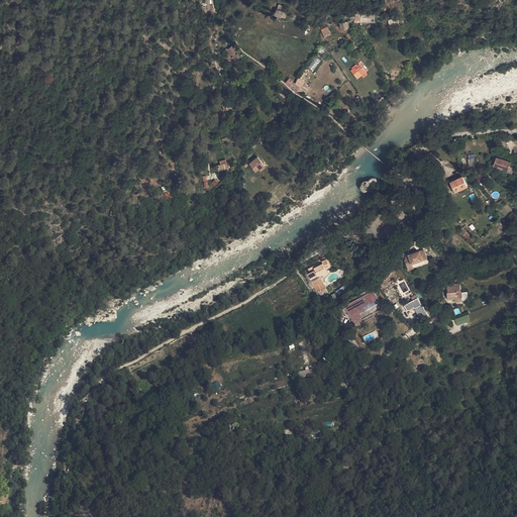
[(284,13),(279,10),(276,14),(283,18),(285,14),(284,13)]
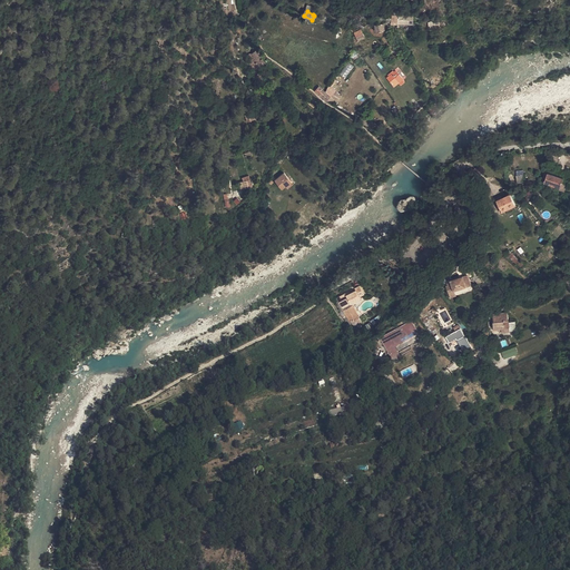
[(253,56),(251,57),(253,68),(256,74),(264,68),(259,62),(264,59),(258,50),(253,56)]
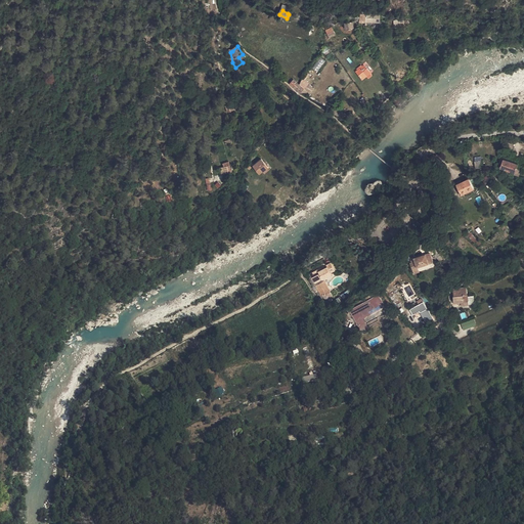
[(369,74),(364,67),(362,69),(361,68),(358,70),(359,71),(356,73),(361,80),(366,77),(366,78),(369,76),(368,75),(369,74)]
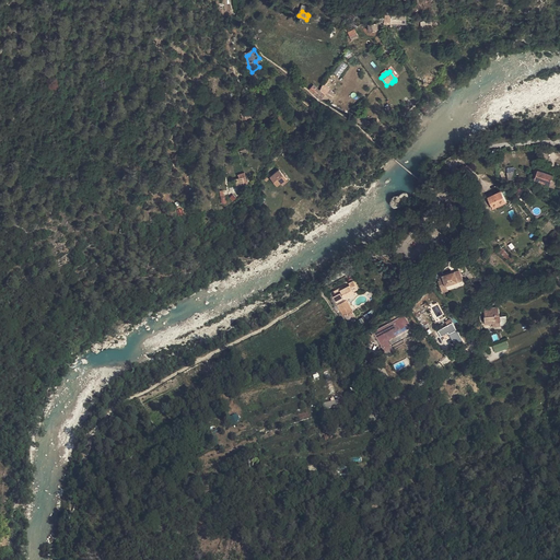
[(251,78),(254,81),(255,81),(258,84),(260,82),(255,74),(251,78)]
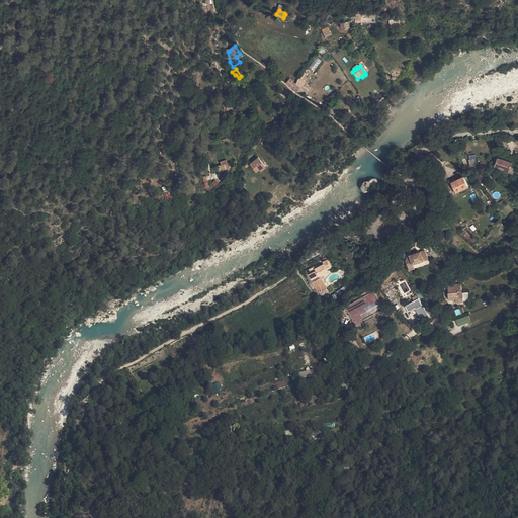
[(306,83),(299,78),(295,84),(300,88),(306,83)]
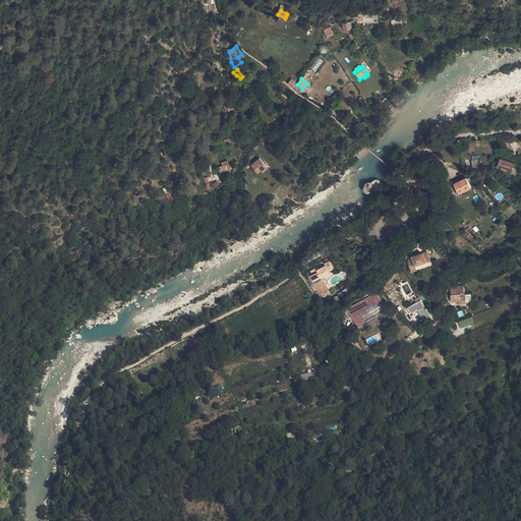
[(297,84),(292,79),(288,83),(294,89),(297,84)]
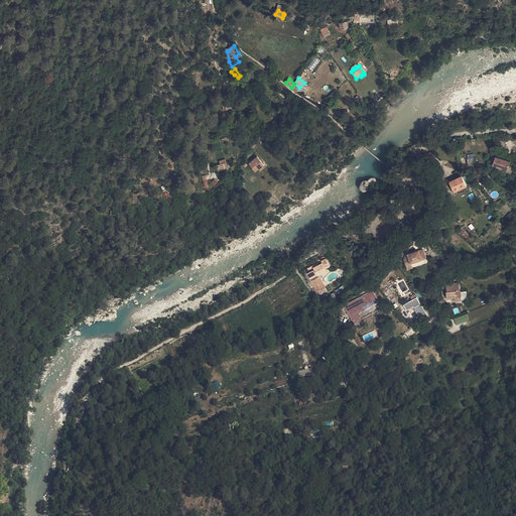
[(299,88),(294,84),(291,88),(295,92),(299,88)]
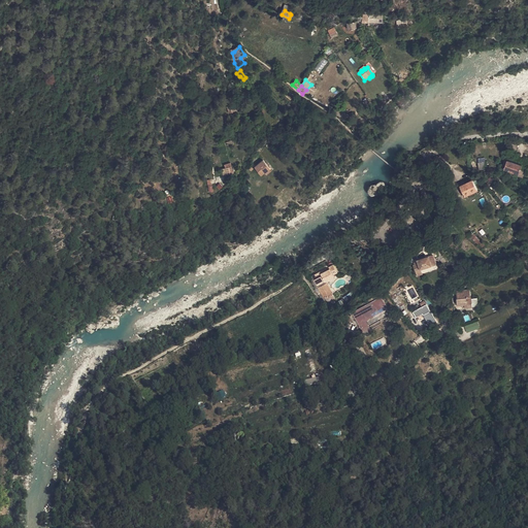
[(345,114),(336,107),(333,111),(342,120),(343,118),(345,120),(349,116),(347,114),(345,114)]
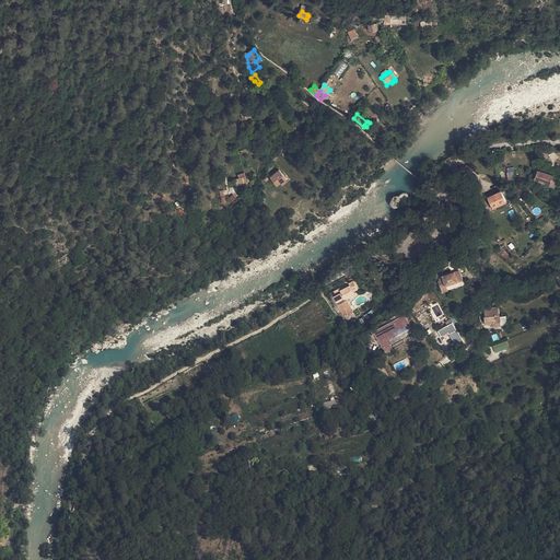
[(271,176),(282,185),(287,182),(281,174),(279,171),(271,176)]
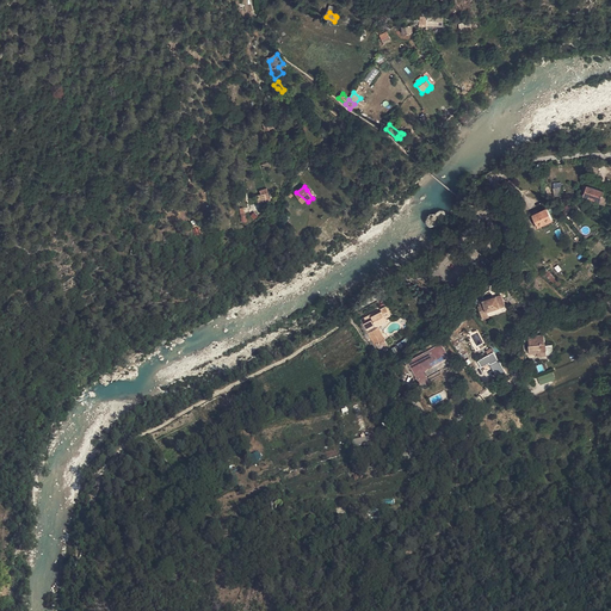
[(604,195),(587,189),(585,198),(600,204),(602,198),(604,195)]
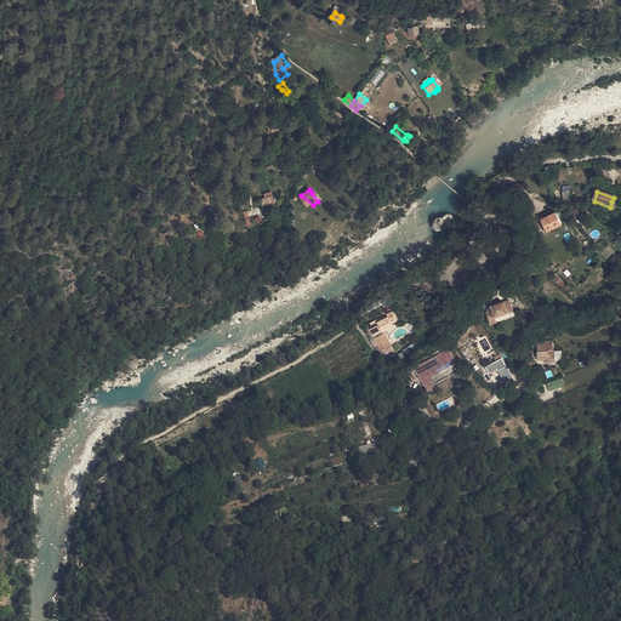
[(312,206),(313,205),(301,195),(298,197),(306,206),(309,203),(312,206)]
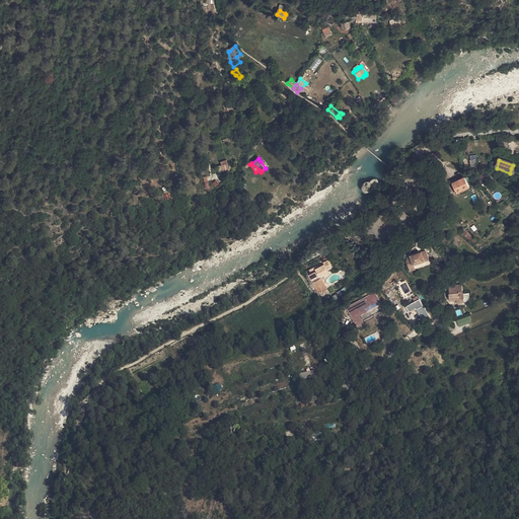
[(463,177),(451,183),(456,195),(469,189),(463,177)]
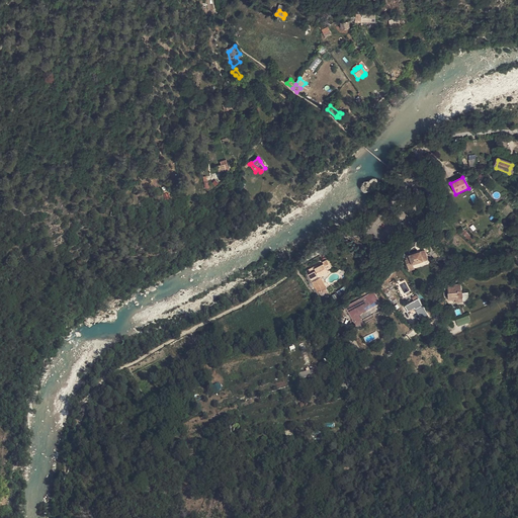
[(259,206),(255,202),(247,209),(251,213),(259,206)]
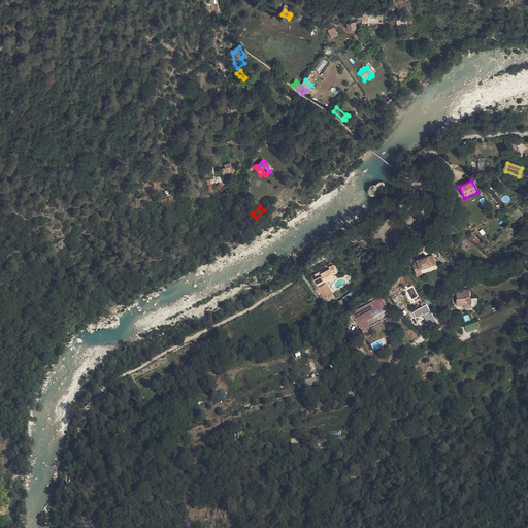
[(520,230),(517,235),(518,235),(522,238),(525,233),(520,230)]
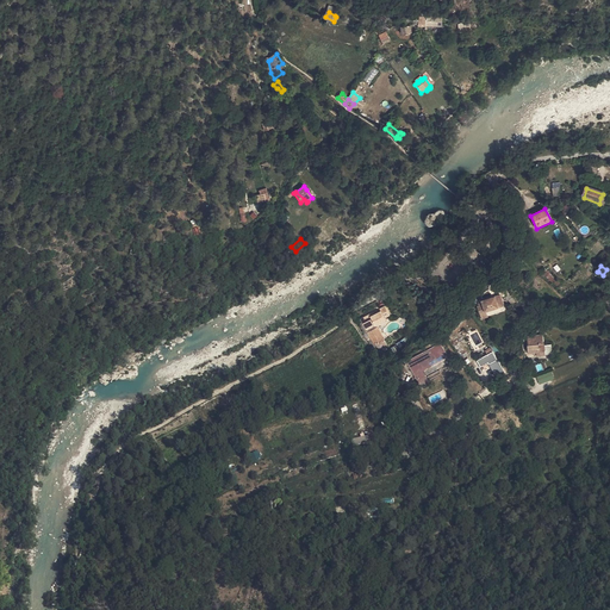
[(543,269),(558,285),(560,282),(561,281),(548,267),(543,269)]
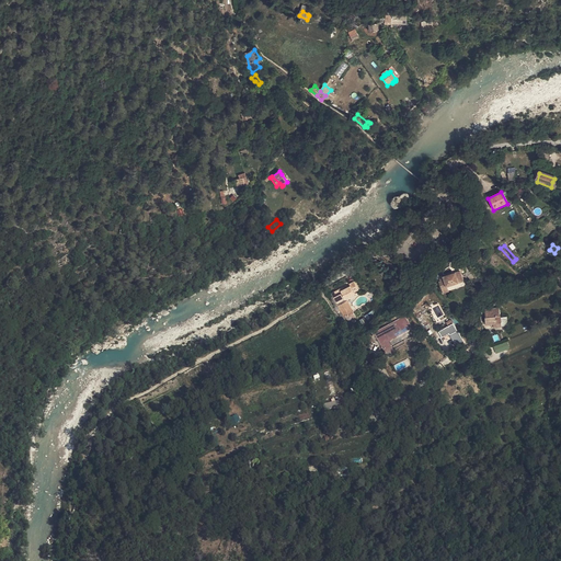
[(448,288),(465,282),(460,271),(445,277),(446,281),(441,283),(445,295),(449,293),(448,288)]
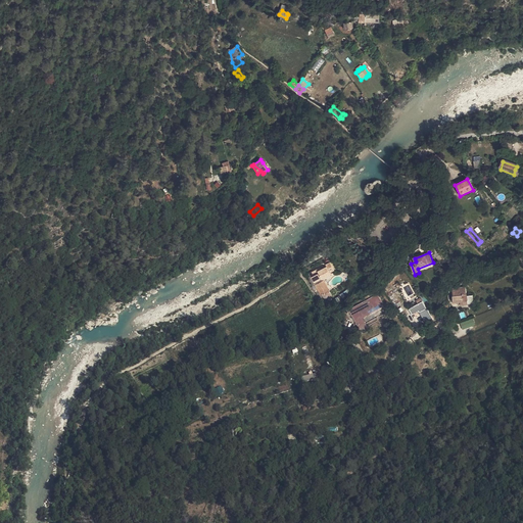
[(331,273),(330,272),(334,270),(329,262),(326,264),(327,266),(321,269),(318,270),(317,268),(308,273),(314,281),(321,277),(322,278),(331,273)]
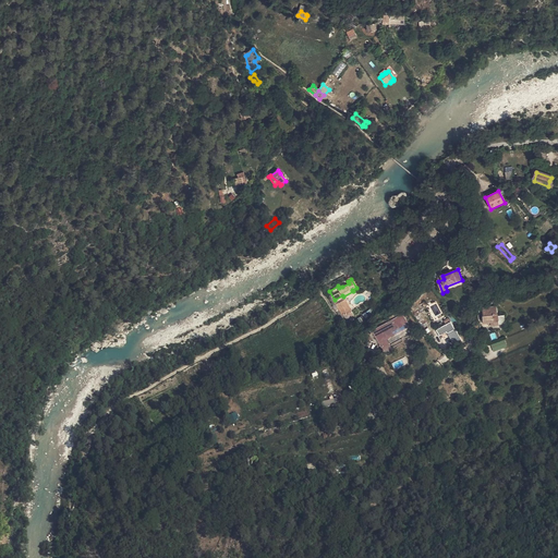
[(337,304),(342,314),(350,310),(344,300),(337,304)]
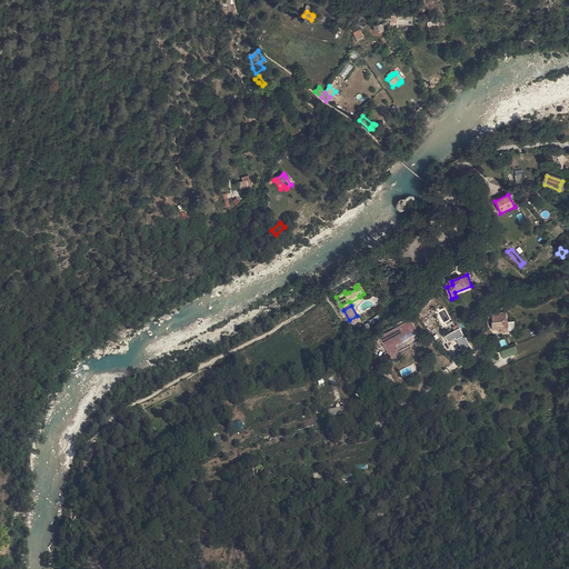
[(501,327),(499,328),(499,330),(500,332),(507,331),(505,317),(490,316),(491,322),(500,321),(501,327)]
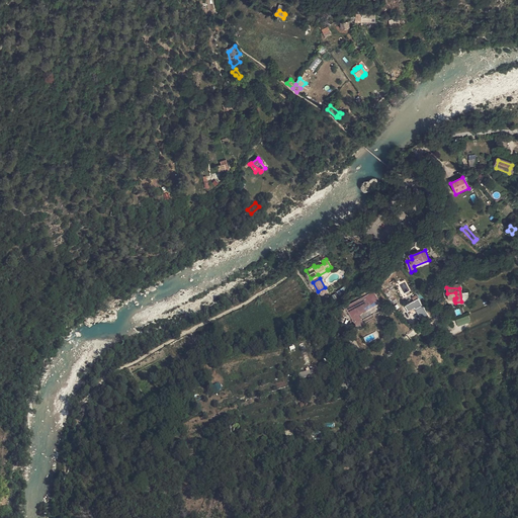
[(380,306),(373,293),(345,310),(356,329),(363,326),(359,317),(380,306)]
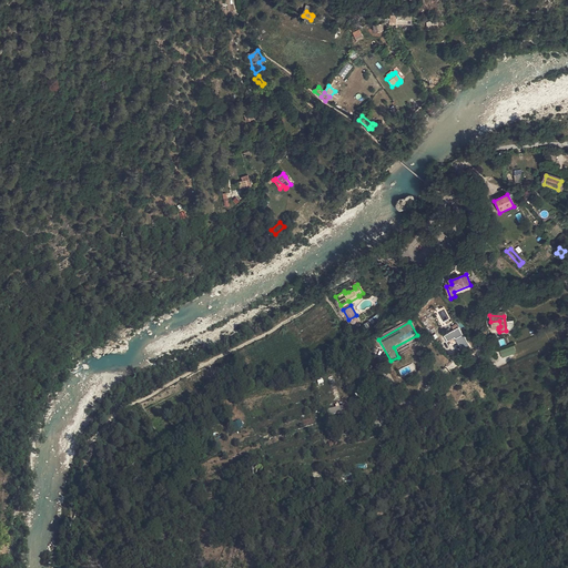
[(455,340),(456,341),(462,338),(459,335),(463,334),(459,328),(445,337),(448,344),(455,340)]
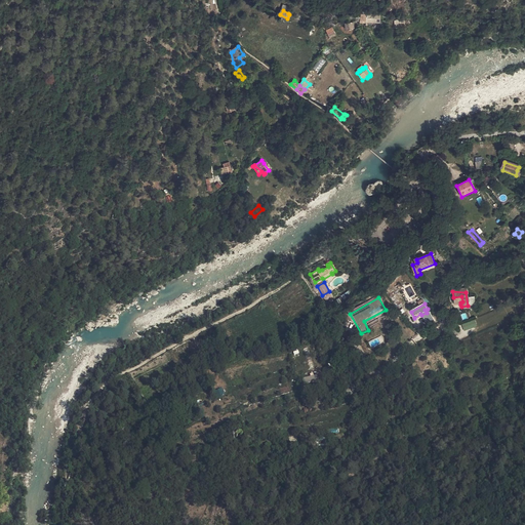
[(463,330),(477,327),(476,321),(461,324),(463,330)]
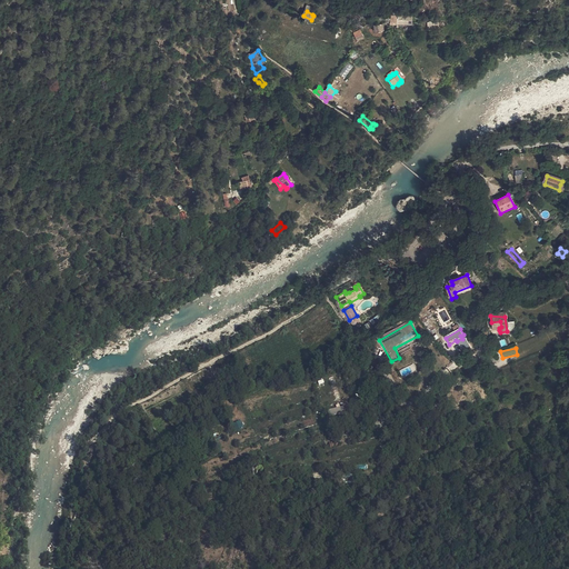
[(342,407),(327,410),(329,418),(345,415),(342,407)]
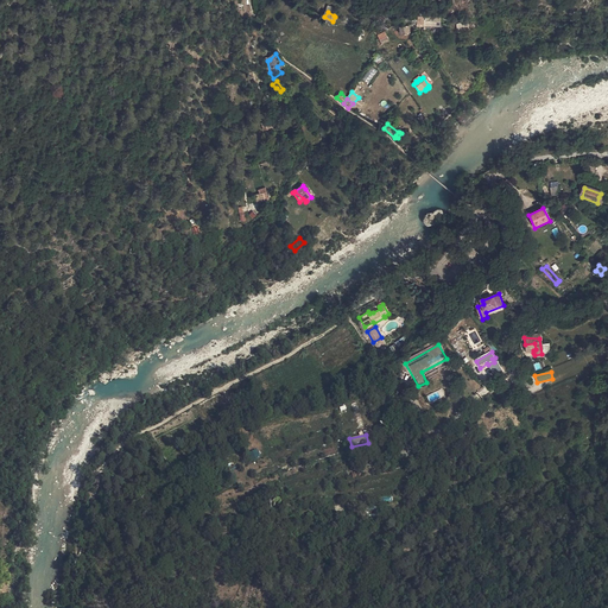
[(249,451),(251,460),(260,457),(258,449),(249,451)]
